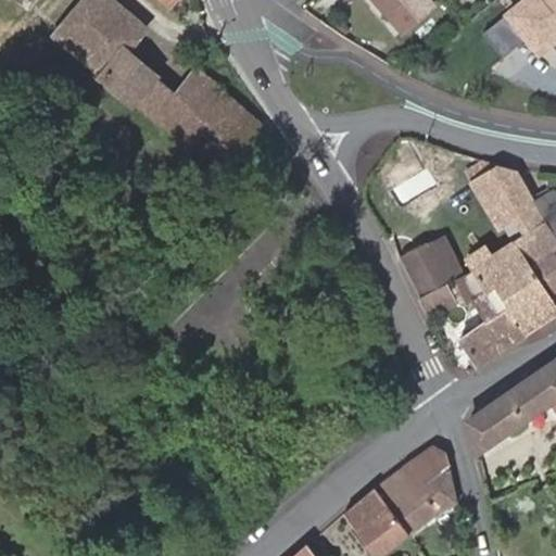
[(182,141),(223,93),(197,71),(177,93),(127,51),(146,29),(111,0),(83,0),(55,33),(103,73),(100,76),(134,105),(137,102),(182,141)]
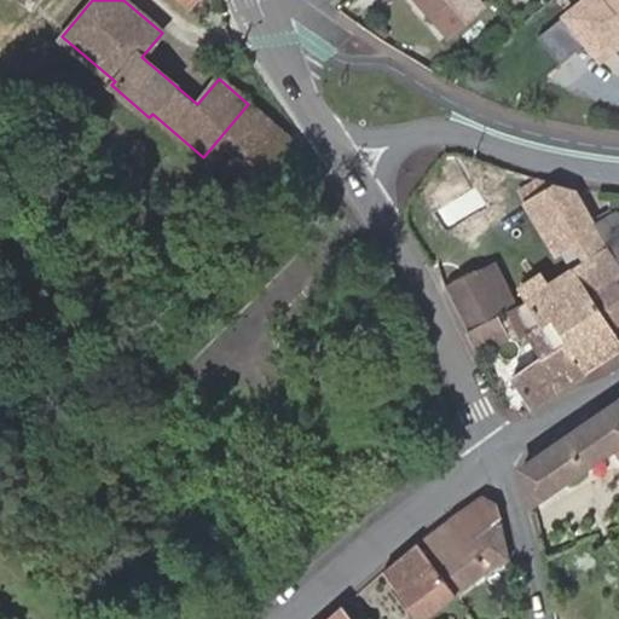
[(484,5),(479,0),(416,0),(447,35),(484,5)]
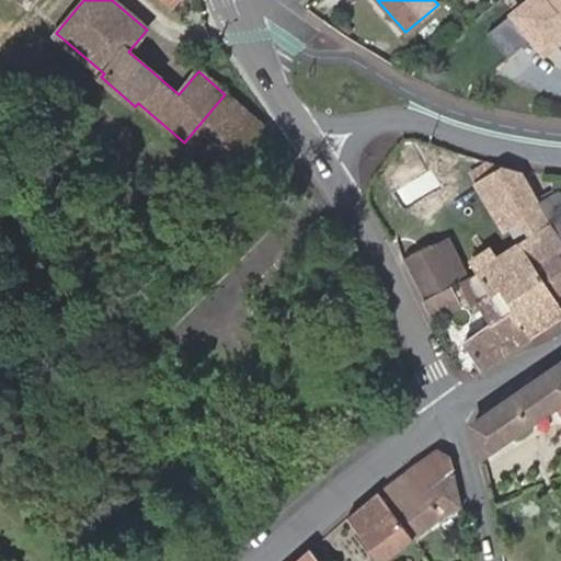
[(560,0),(526,0),(512,11),(546,55),(560,43),(560,0)]
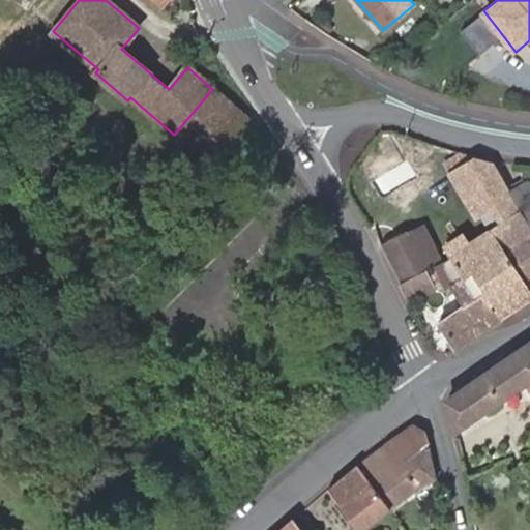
[(212,89),(174,135),(209,165),(247,119),(212,89)]
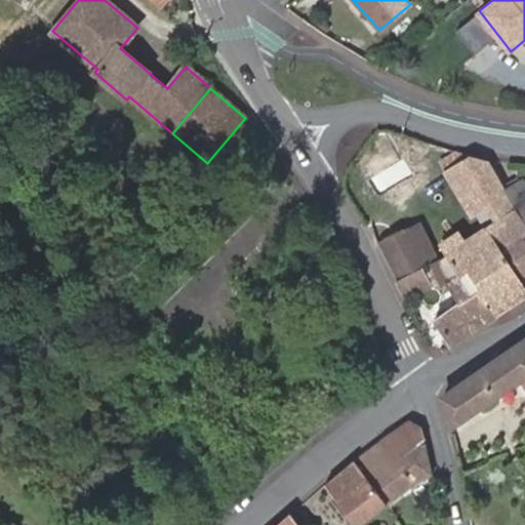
[(503,187),(489,163),(471,158),(452,172),(459,186),(478,214),(509,195),(506,191),(503,187)]
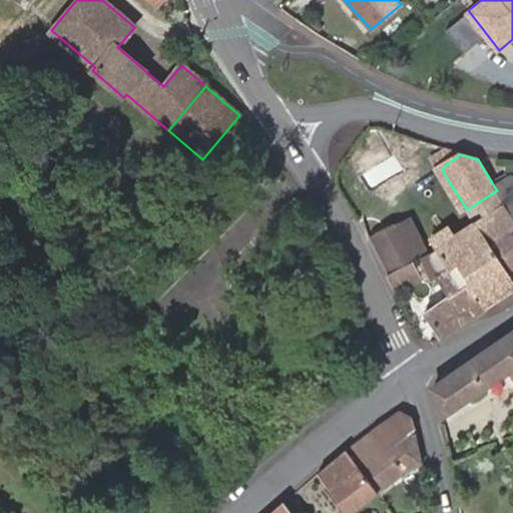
[(512,178),(511,175),(494,186),(497,190),(505,203),(512,217),(512,178)]
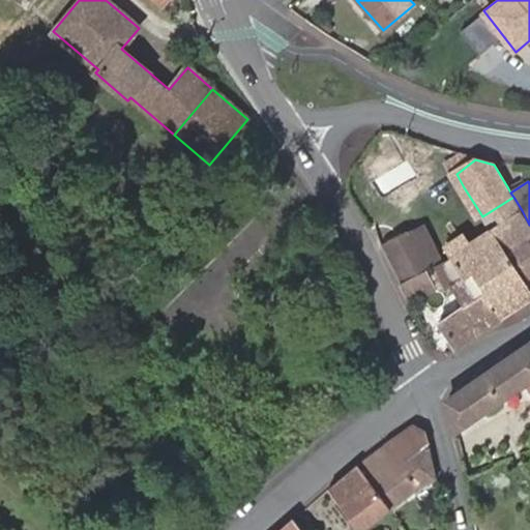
[(496,227),(522,210),(513,197),(482,216),(492,230),(496,227)]
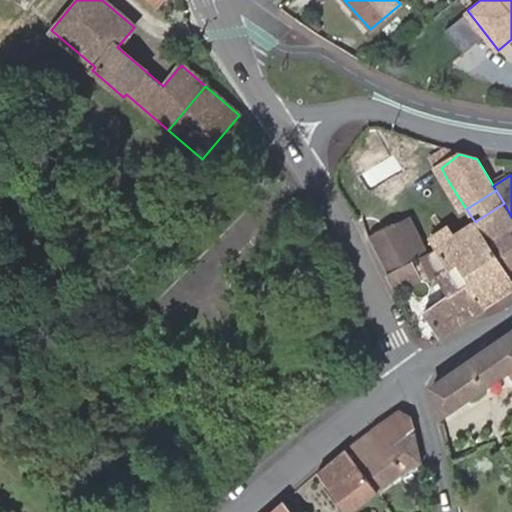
[(489,246),(507,273),(511,269),(511,217),(504,203),(479,219),(475,222),(489,246)]
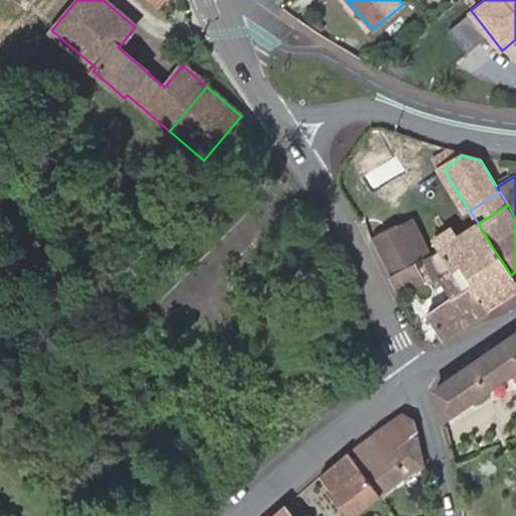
[(413,218),(373,240),(392,276),(430,254),(413,218)]
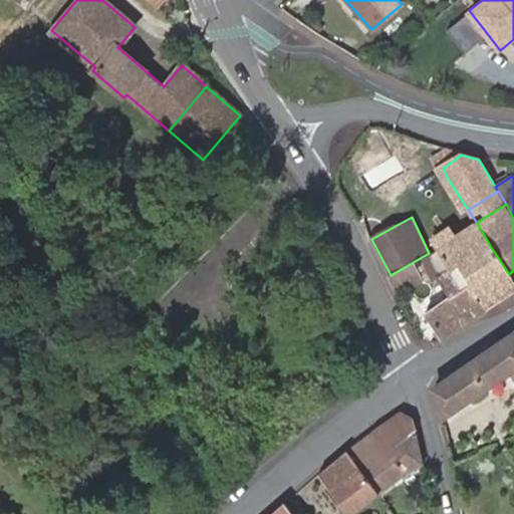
[(459,267),(491,247),(477,223),(437,248),(453,271),(459,267)]
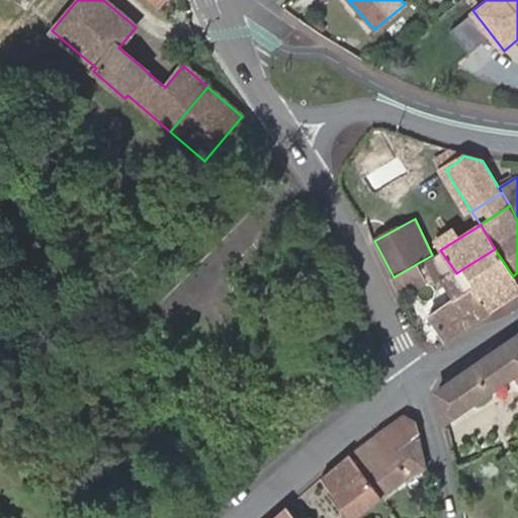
[(495,249),(462,269),(490,312),(517,293),(517,283),(513,276),(495,249)]
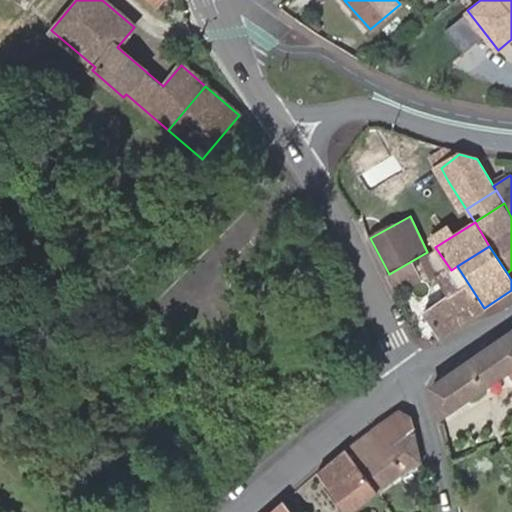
[(435,247),(427,252),(389,274),(398,293),(431,275),(440,277),(451,295),(426,313),(441,336),(484,308),(457,266),(451,270),(435,247)]
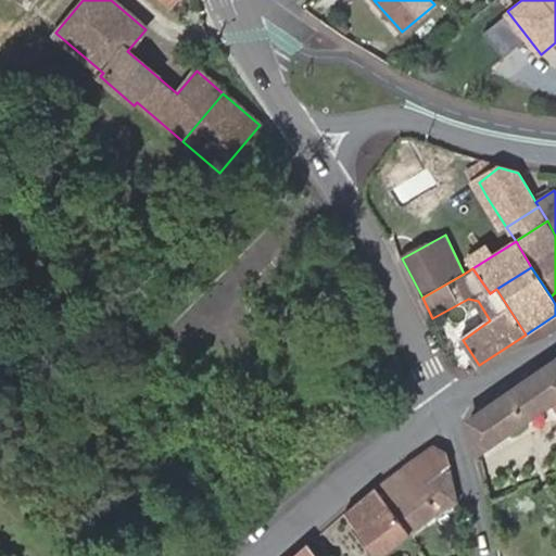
[(555,404),(555,356),(469,418),(477,452),(553,401),(555,404)]
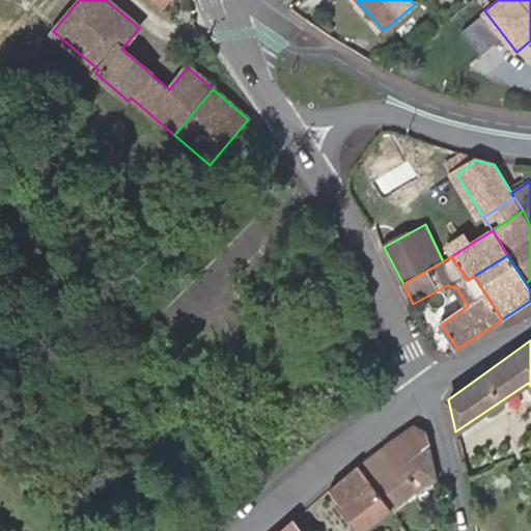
[(404,465),(428,445),(425,429),(411,423),(383,445),(396,466),(400,464),(402,467),(404,465)]
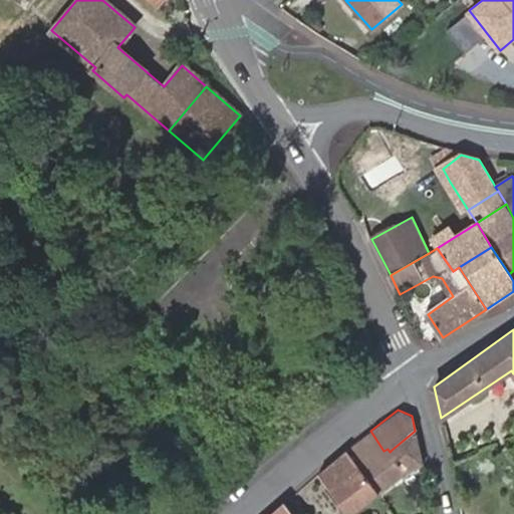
[(383,451),(370,431),(349,449),(364,467),(361,470),(365,475),(376,492),(399,475),(422,463),(415,431),(392,450),(390,452),(388,449),(383,451)]
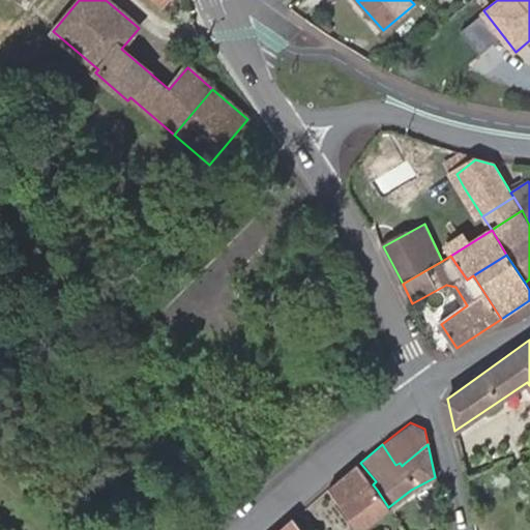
[(376,481),(360,463),(330,488),(329,489),(359,529),(388,507),(377,490),(373,484),(376,481)]
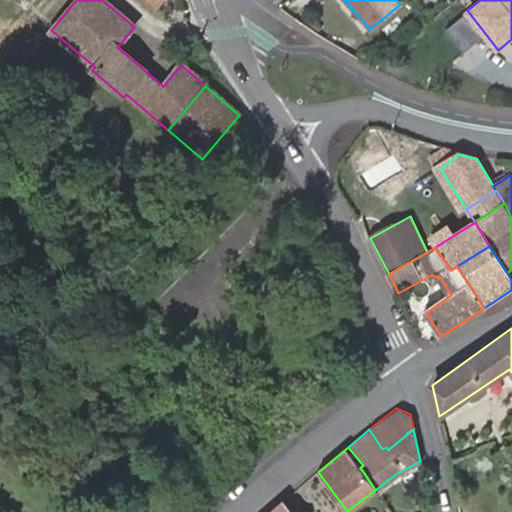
[(290,511),(282,502),(270,511),(290,511)]
